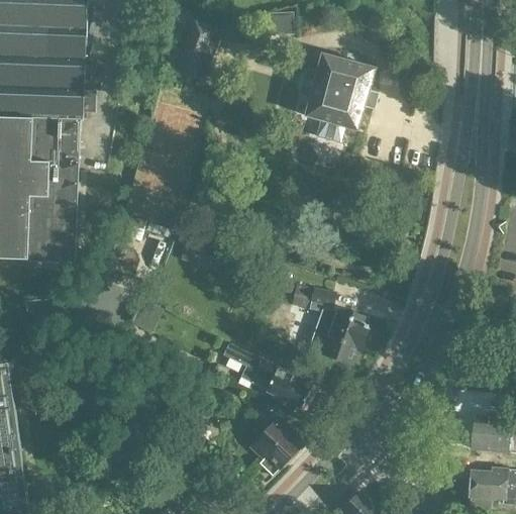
[(85,4),(85,0),(0,0),(0,257),(26,258),(26,260),(74,262),(79,119),(81,119),(82,110),(95,110),(95,89),(92,89),(93,48),(107,48),(109,13),(95,13),(95,4),(85,4)]
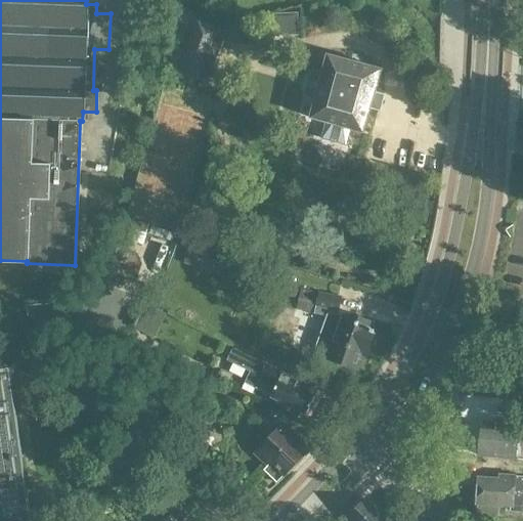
[(211,66),(219,47),(218,47),(224,34),(216,30),(216,29),(197,20),(177,68),(195,76),(197,75),(204,79),(210,66),(211,66)]
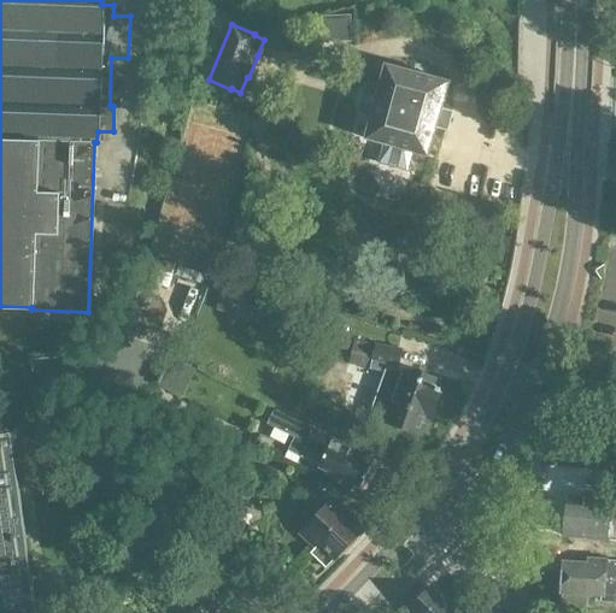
[(427,153),(446,78),(385,62),(364,136),(427,153)]
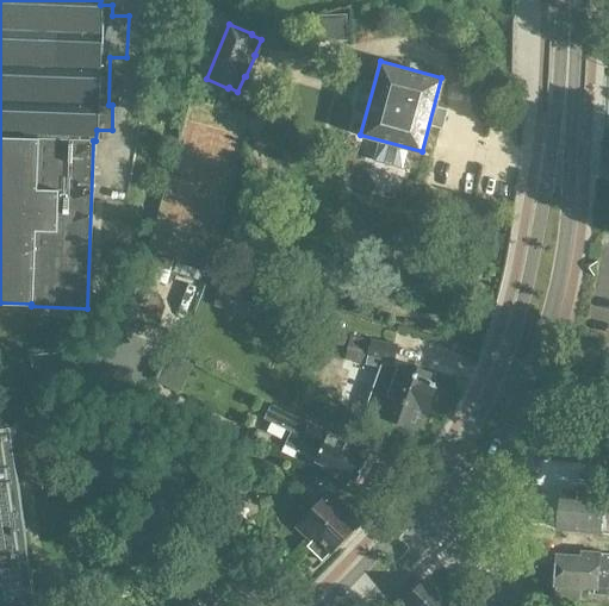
[(213,305),(268,323),(278,294),(223,275),(213,305)]
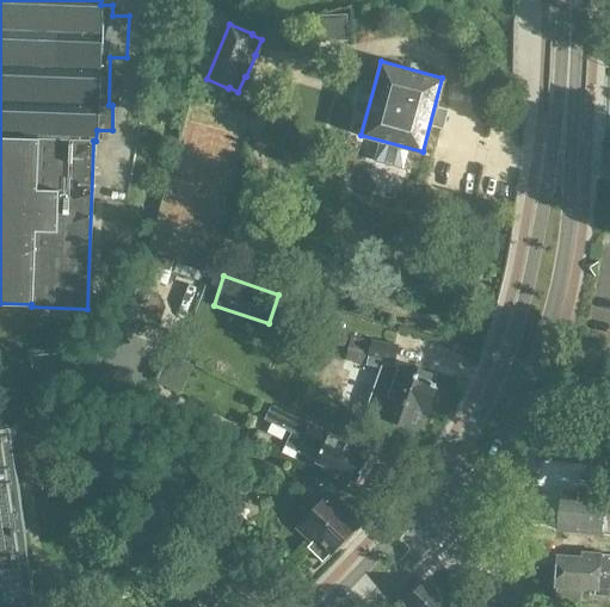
[(396,345),(350,335),(345,357),(390,366),(393,359),(396,345)]
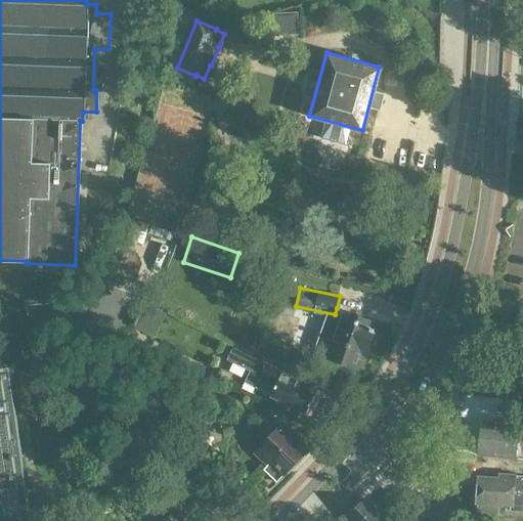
[(355,367),(360,352),(364,353),(375,326),(371,324),(372,321),(343,311),(335,334),(330,332),(323,348),(336,353),(333,359),(355,367)]
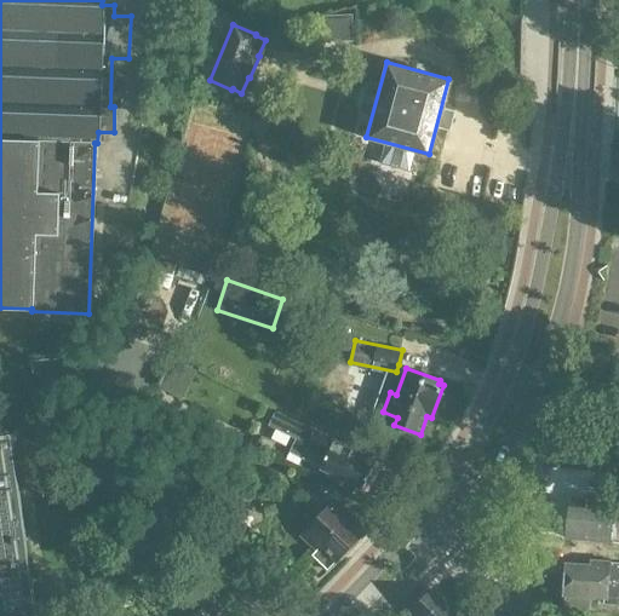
[(357,460),(362,452),(314,429),(274,409),(267,425),(307,444),(301,458),(361,487),(365,481),(366,482),(371,473),(368,472),(371,467),(357,460)]
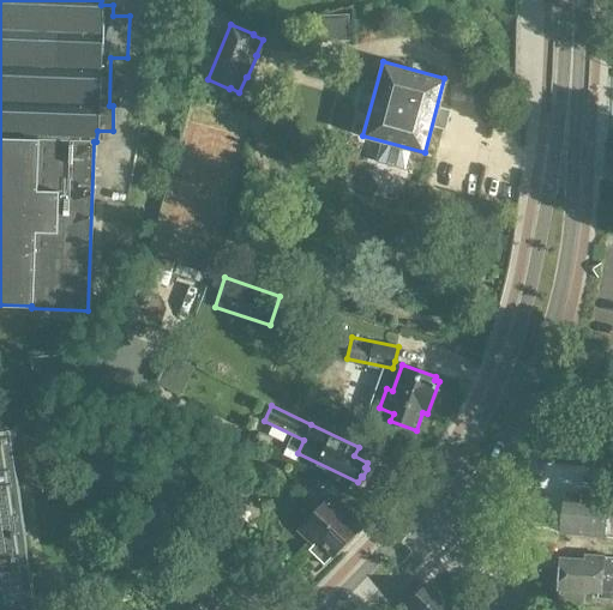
[(28,609),(5,444),(12,442),(10,429),(0,430),(0,609),(28,609)]
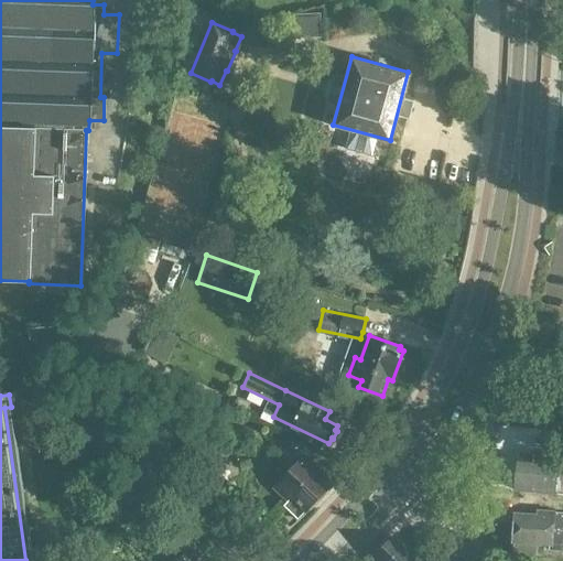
[(214,402),(193,432),(208,443),(228,413),(214,402)]
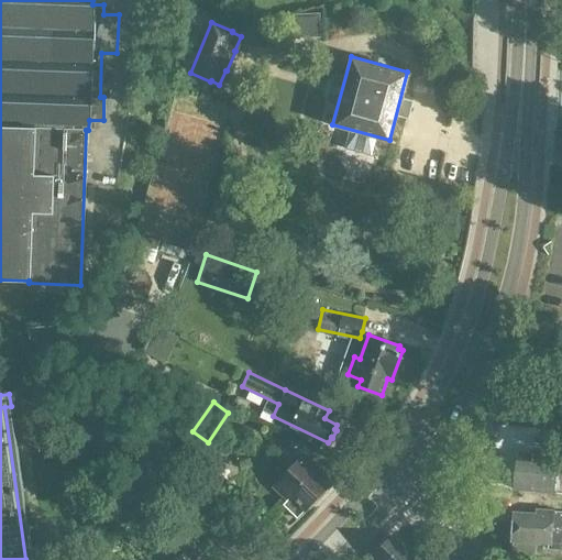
[(297,449),(287,460),(293,464),(274,484),(287,497),(282,503),(296,516),(331,480),(302,453),(302,454),(297,449)]
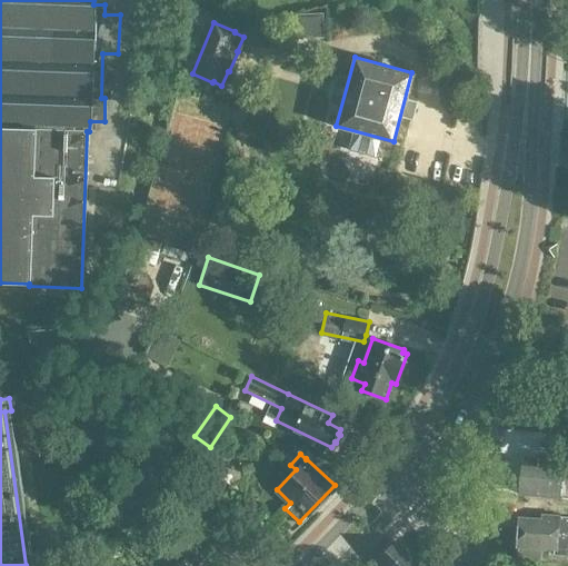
[(522,460),(519,492),(567,496),(567,459),(561,459),(561,463),(522,459),(522,460)]
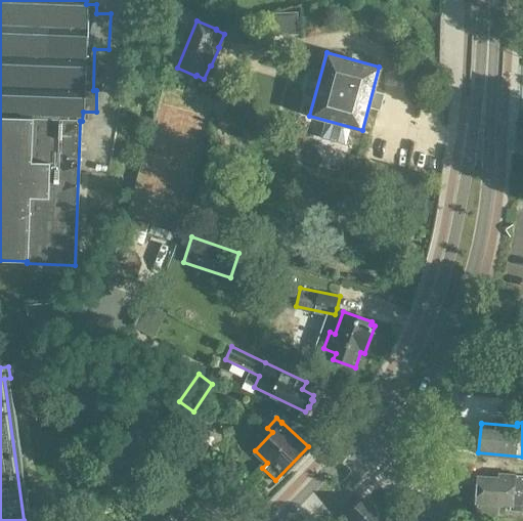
[(496,504),(510,505),(509,510),(522,510),(522,491),(522,476),(522,475),(513,474),(513,473),(498,472),(498,476),(478,475),(477,486),(474,489),(474,496),(476,498),(476,502),(477,502),(476,512),(476,515),(489,516),(495,516),(496,504)]
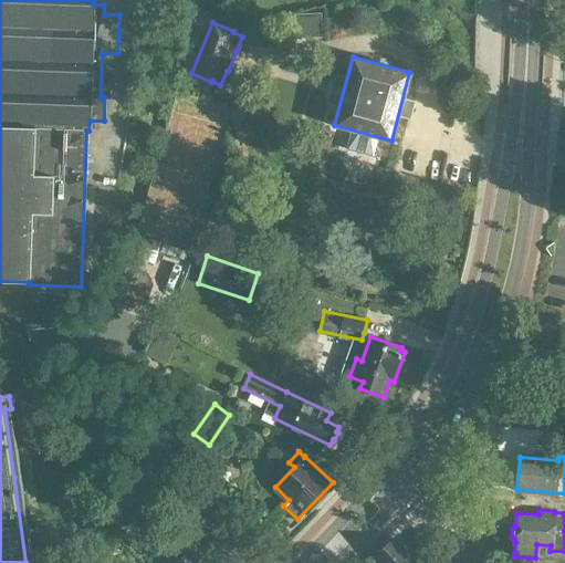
[(418,562),(419,562),(405,549),(404,549),(394,539),(375,558),(379,562),(418,562)]
